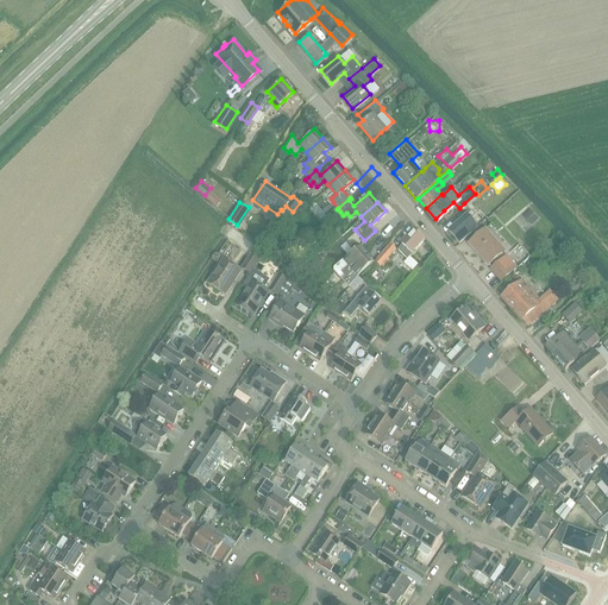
[(483,208),(490,216),(496,212),(489,203),(483,208)]
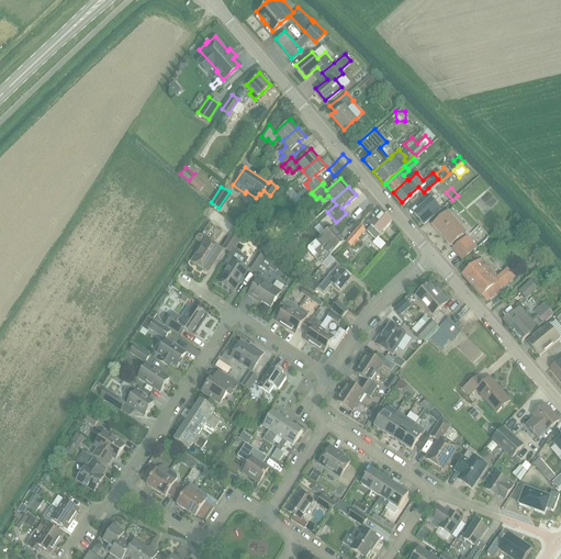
[(434,192),(413,211),(423,222),(439,208),(433,201),(438,197),(434,192)]
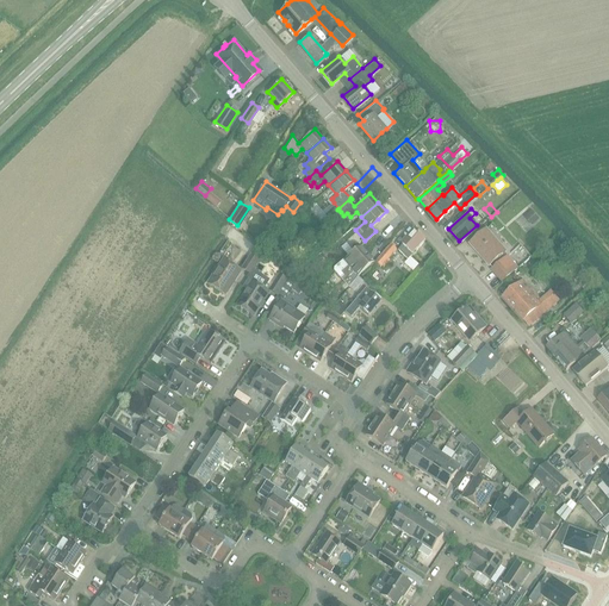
[(530,210),(524,214),(530,222),(536,216),(530,210)]
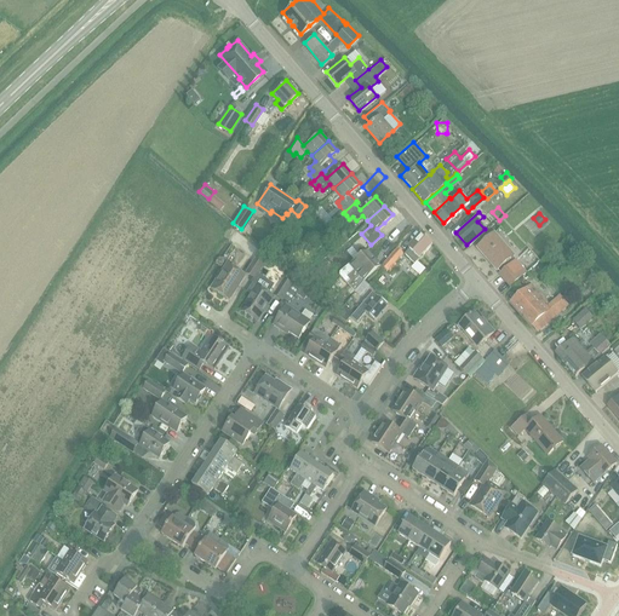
[(496,268),(505,259),(513,252),(493,230),(476,245),(496,268)]
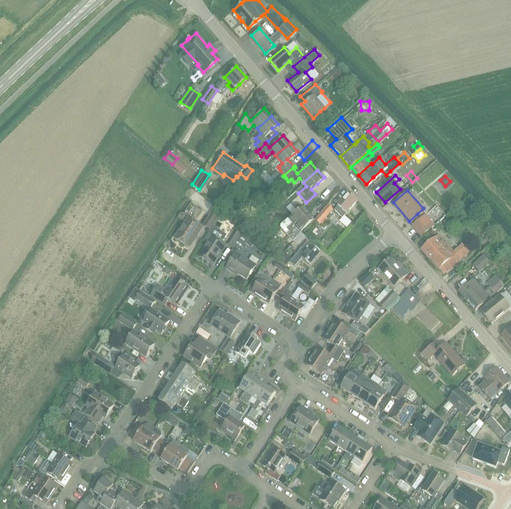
[(340,216),(349,207),(356,200),(346,191),(335,202),(337,204),(332,208),(340,216)]
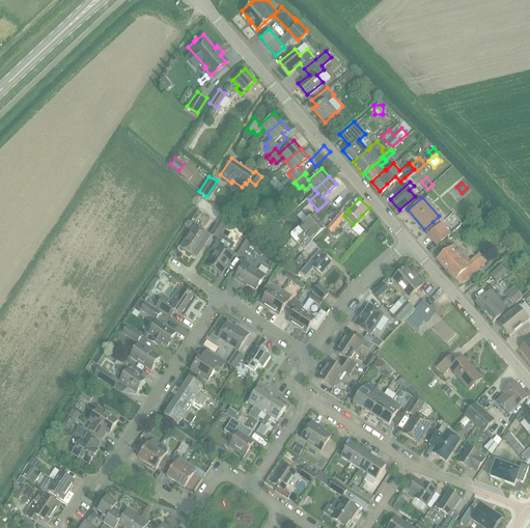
[(330,230),(331,231),(332,229),(333,230),(338,224),(337,223),(343,216),(338,212),(326,227),(324,230),(327,233),(330,230)]
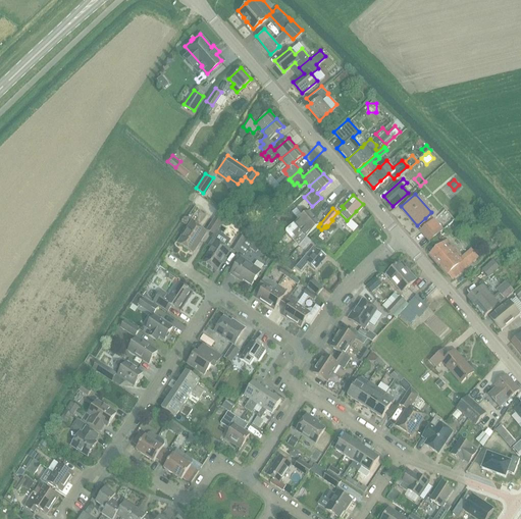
[(284,228),(298,244),(306,235),(319,223),(307,209),(300,216),(294,221),(292,220),(285,226),(284,228)]
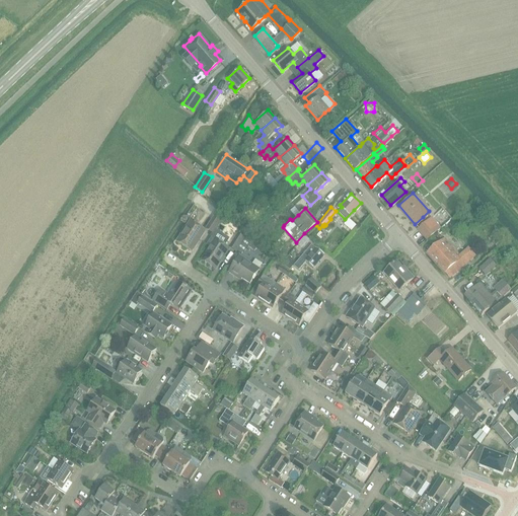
[(212,230),(221,217),(214,212),(205,226),(212,230)]
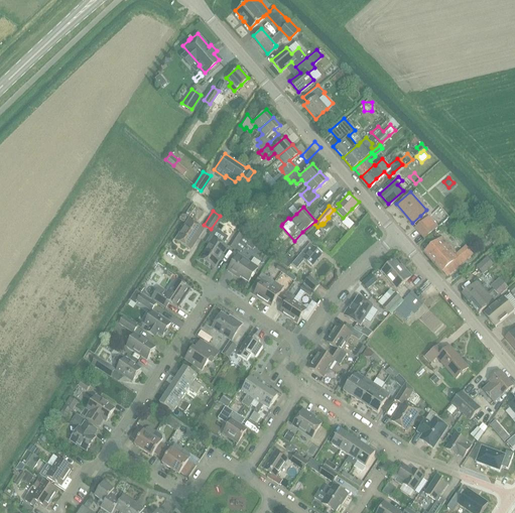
[(424,237),(437,225),(428,214),(414,226),(424,237)]
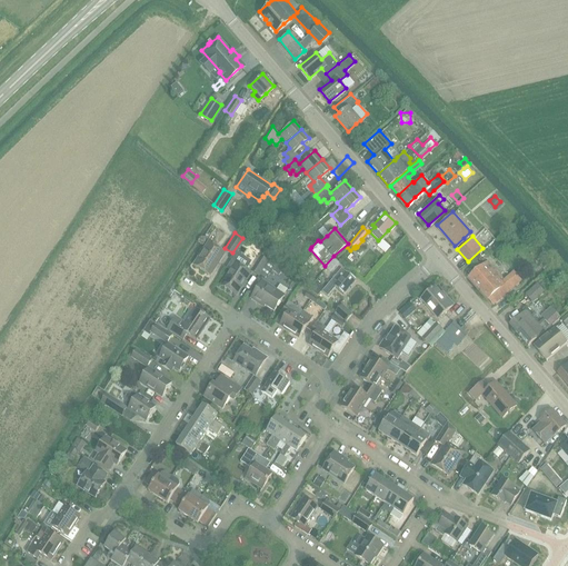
[(208,239),(199,252),(192,262),(209,274),(216,264),(225,250),(208,239)]
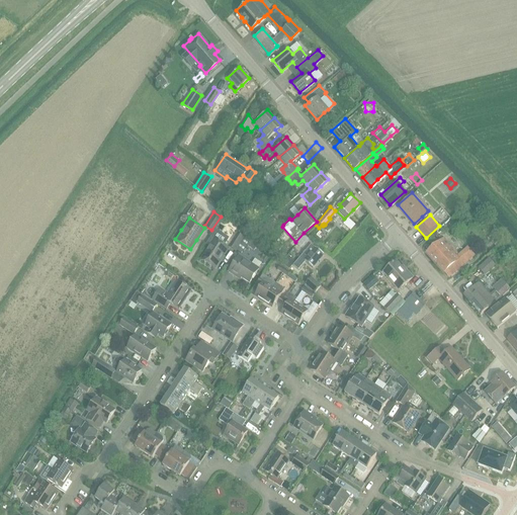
[(214,227),(205,241),(209,244),(200,257),(213,266),(227,246),(223,243),(228,236),(214,227)]
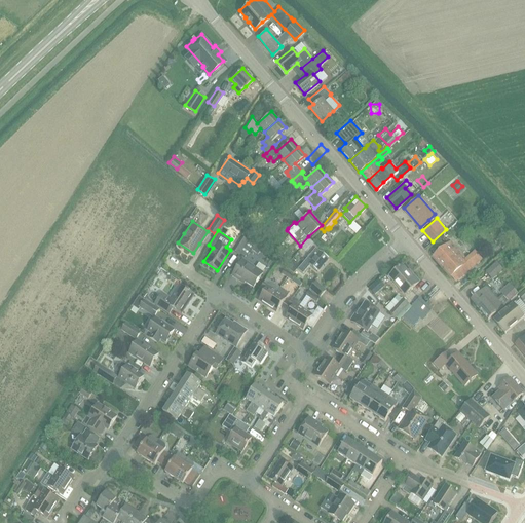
[(231,248),(237,252),(247,238),(240,234),(231,248)]
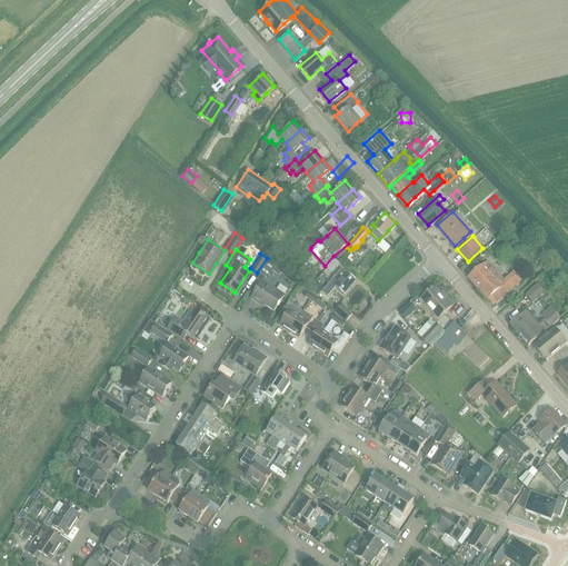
[(286,268),(291,264),(286,257),(280,261),(286,268)]
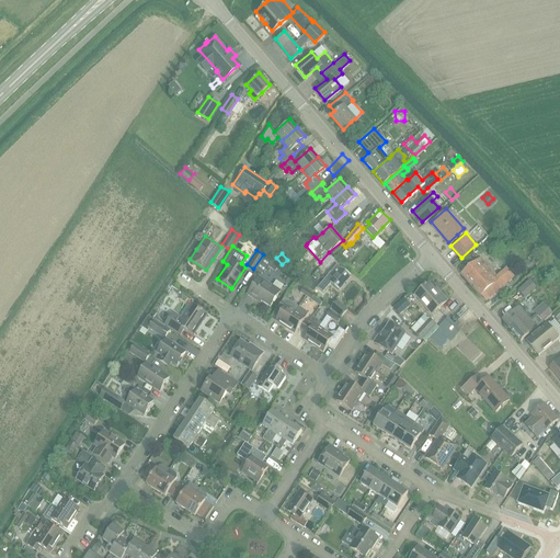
[(265,254),(254,268),(260,272),(270,258),(265,254)]
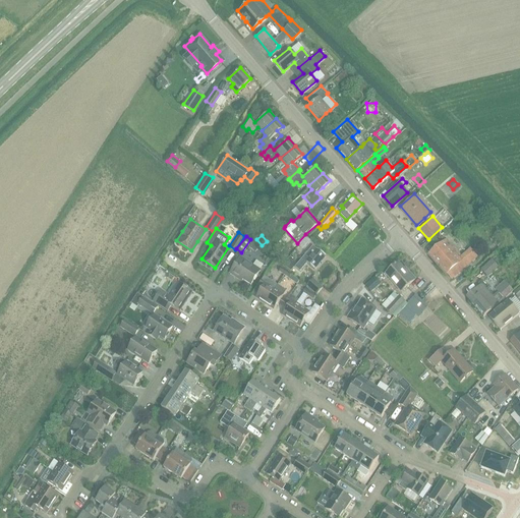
[(450,276),(476,253),(469,245),(461,252),(446,236),(427,252),(445,272),(446,271),(450,276)]
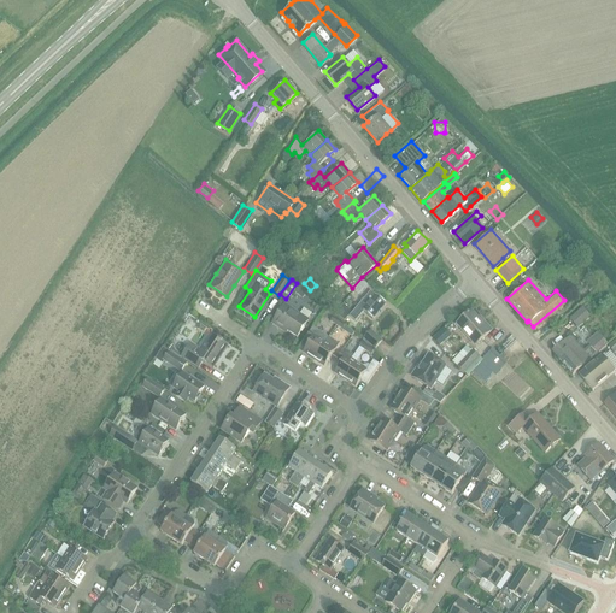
[(309,302),(312,294),(301,288),(298,295),(309,302)]
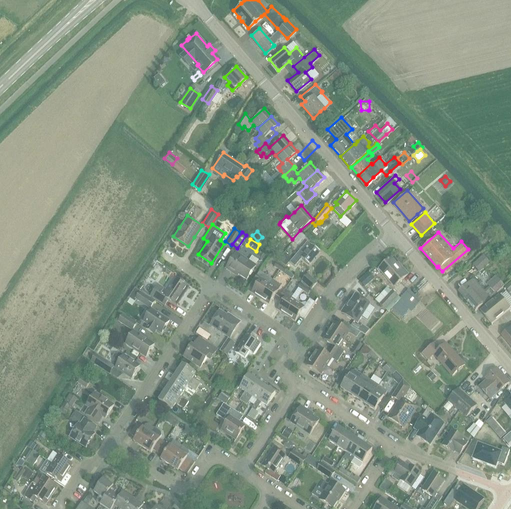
[(304,243),(289,260),(294,265),(301,257),(308,262),(319,250),(306,239),(304,243)]
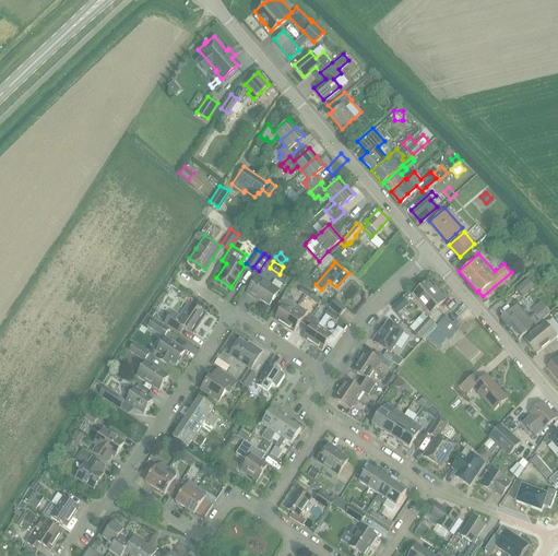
[(284,272),(281,278),(289,282),(292,276),(284,272)]
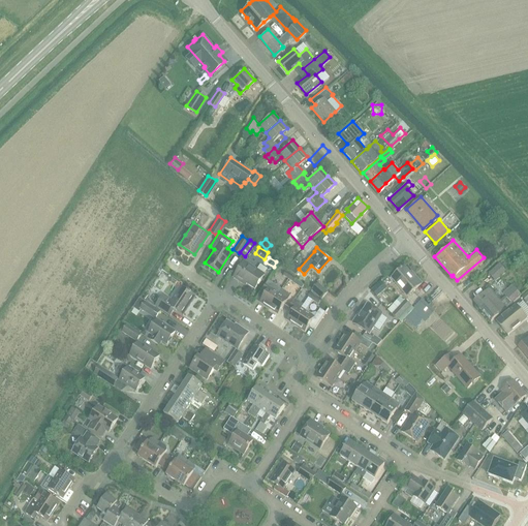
[(254,287),(264,272),(244,258),(233,276),(241,281),(242,279),(254,287)]
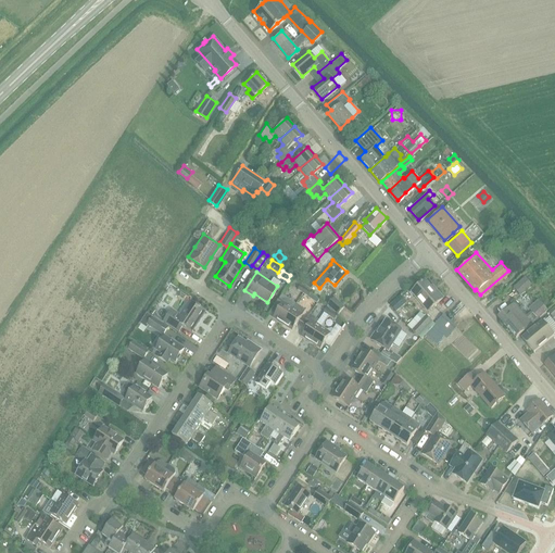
[(310,273),(302,281),(308,287),(316,278),(310,273)]
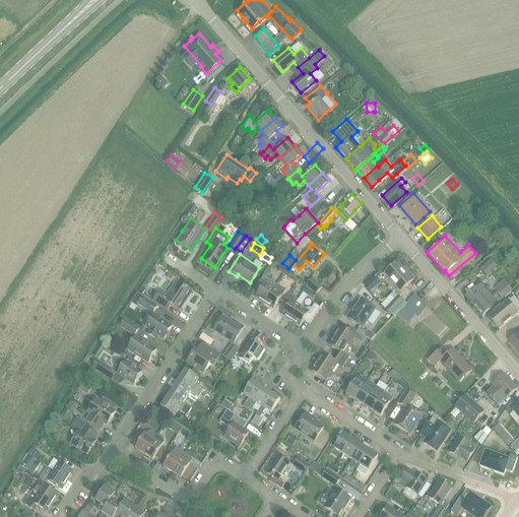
[(485,274),(497,264),(491,257),(479,266),(485,274)]
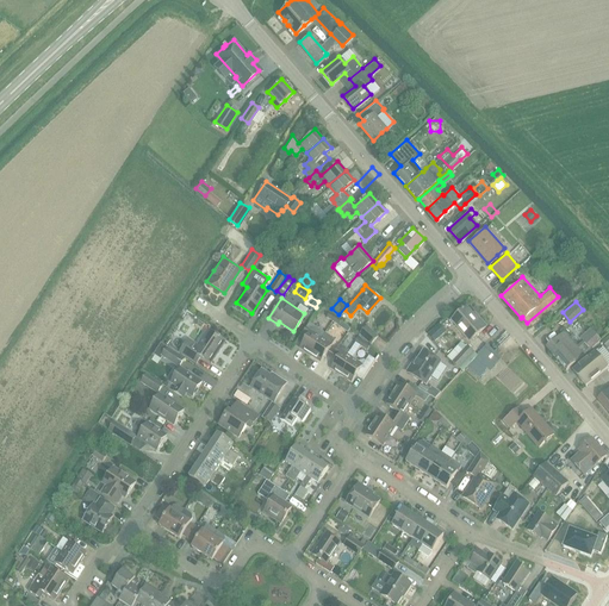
[(468,338),(476,331),(485,324),(473,311),(472,312),(465,305),(463,307),(461,306),(460,307),(461,308),(451,317),(459,326),(468,338)]
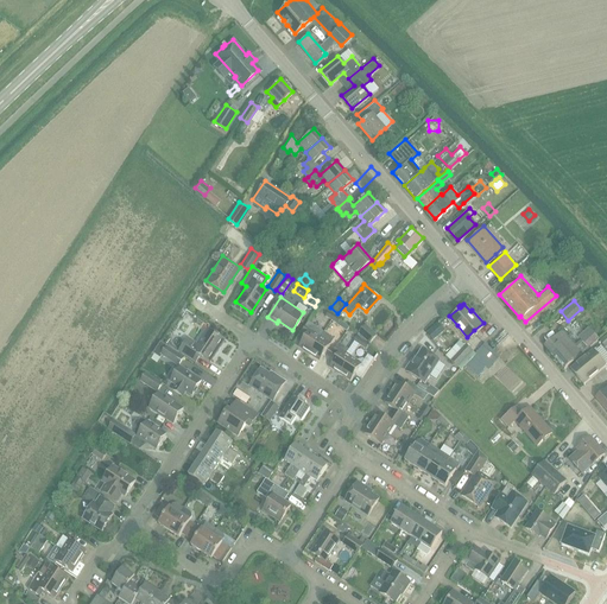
[(297,344),(308,351),(323,329),(308,318),(301,330),(305,332),(297,344)]
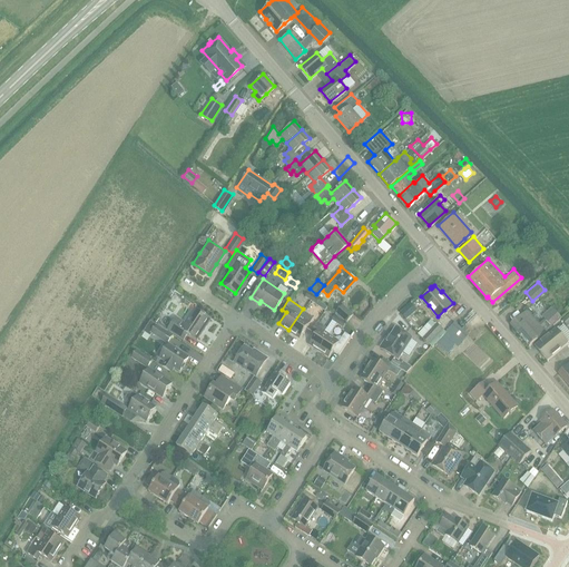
[(334,310),(341,315),(347,308),(341,303),(334,310)]
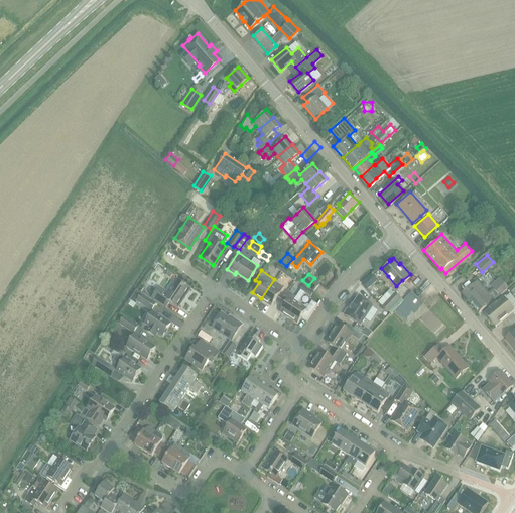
[(369,274),(362,280),(366,286),(373,280),(369,274)]
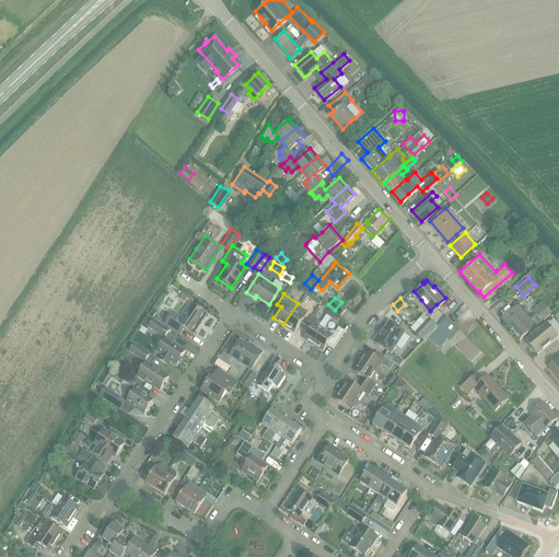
[(189,301),(184,310),(181,315),(172,309),(164,321),(171,326),(179,332),(181,332),(179,331),(183,325),(193,332),(198,324),(197,324),(200,320),(200,321),(206,312),(201,309),(201,308),(199,305),(198,306),(189,301)]
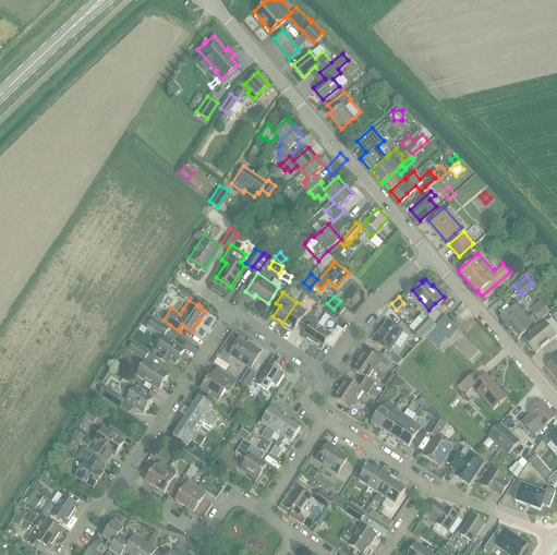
[(542,301),(527,314),(515,300),(498,315),(517,336),(549,309),(542,301)]
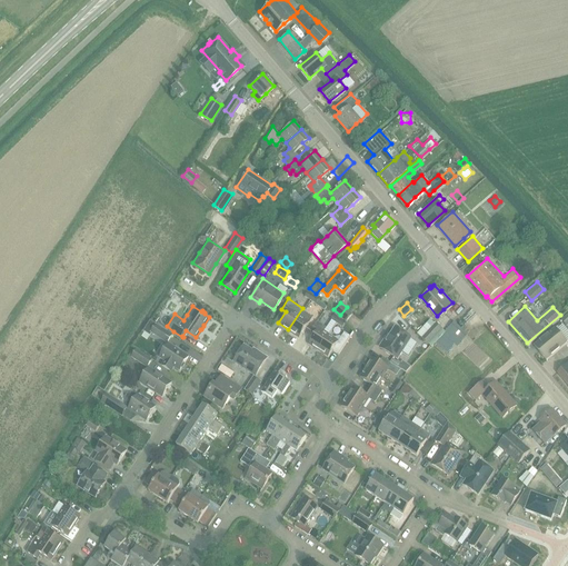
[(351,311),(347,307),(340,315),(345,319),(351,311)]
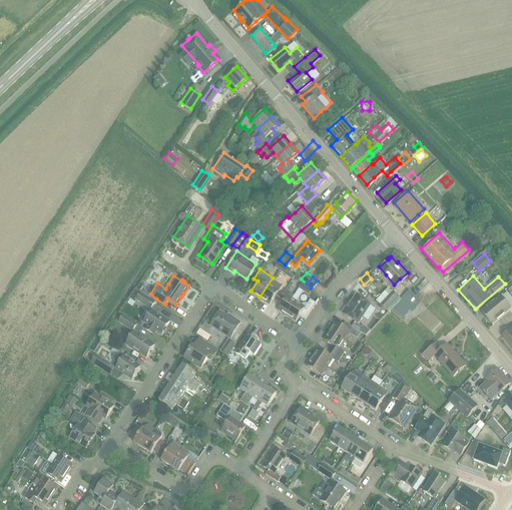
[(273,278),(260,297),(269,303),(275,294),(279,288),(282,283),(273,278)]
